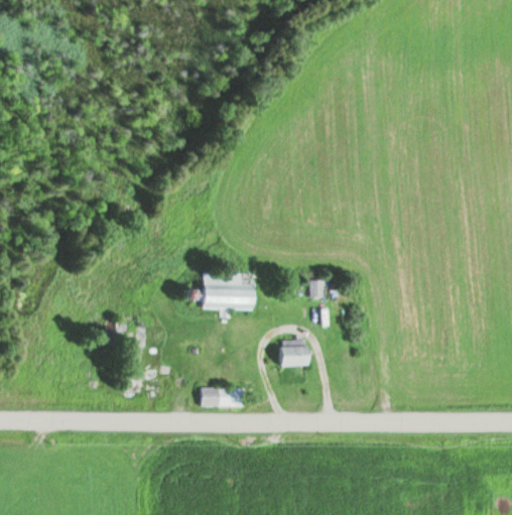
[(204,309),(254,310),(255,274),(205,273),(204,309)]
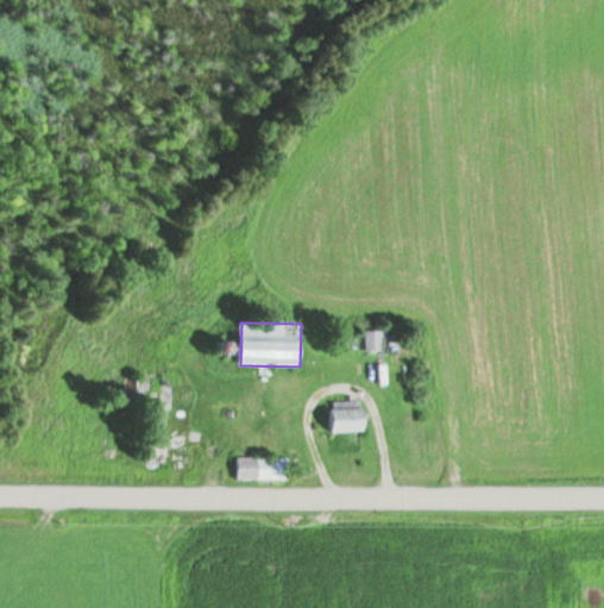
[(136,381),(136,401),(153,401),(153,381),(136,381)]
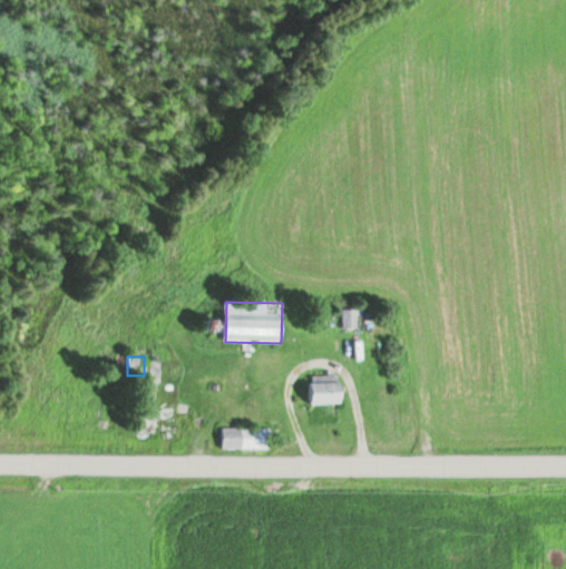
[(310,406),(339,406),(339,374),(310,374),(310,406)]
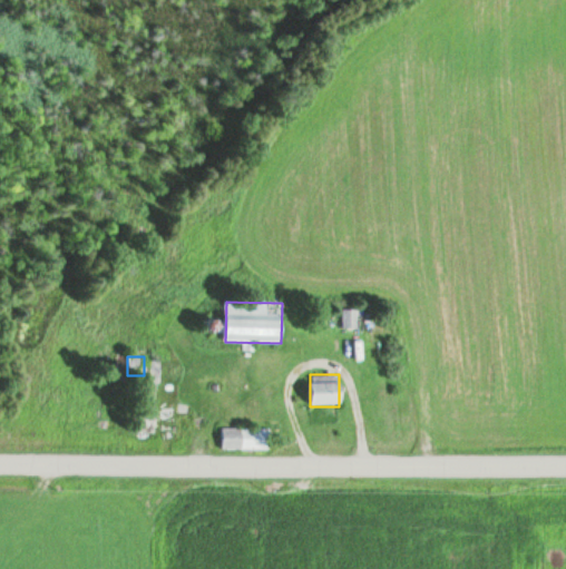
[(159,384),(145,384),(145,434),(159,434),(159,384)]
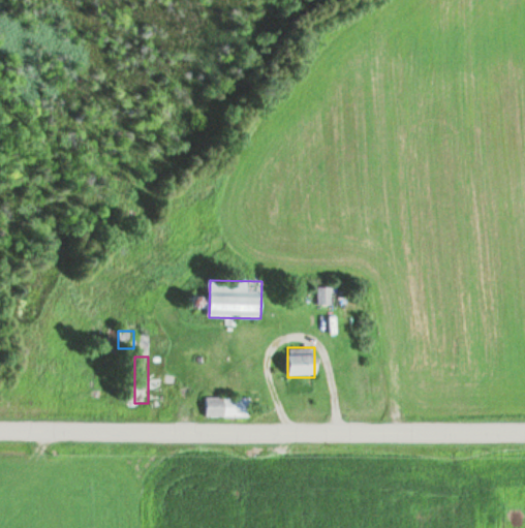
[(252,398),(208,398),(208,418),(252,418),(252,398)]
